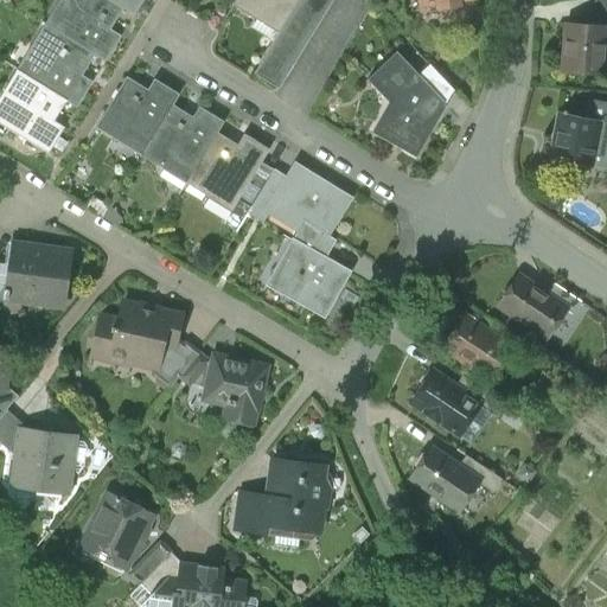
[(134,16),(108,0),(59,0),(59,1),(70,7),(57,29),(46,23),(45,24),(106,62),(121,36),(110,30),(122,11),(133,17),(134,16)]
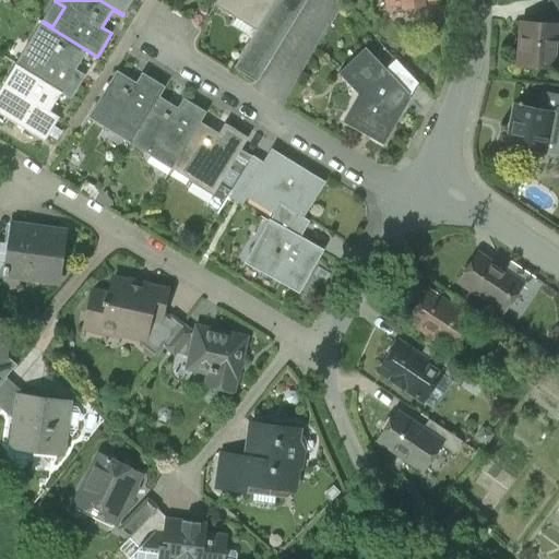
[(99,0),(123,14),(131,0),(99,0)]
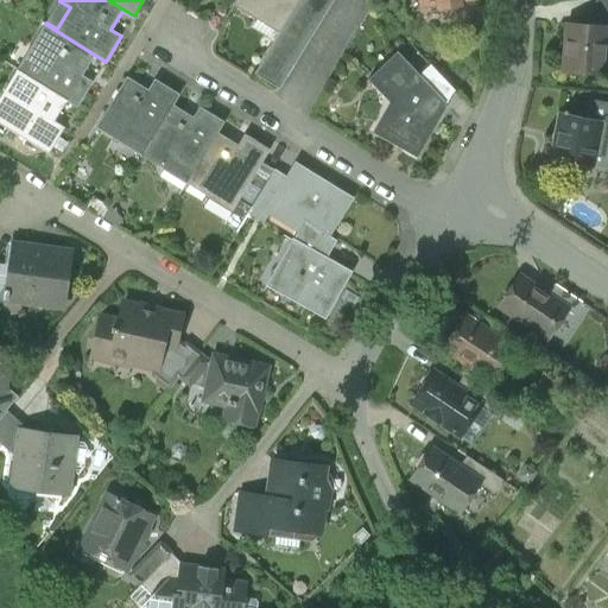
[(236,0),(234,6),(279,35),(299,0),(236,0)]
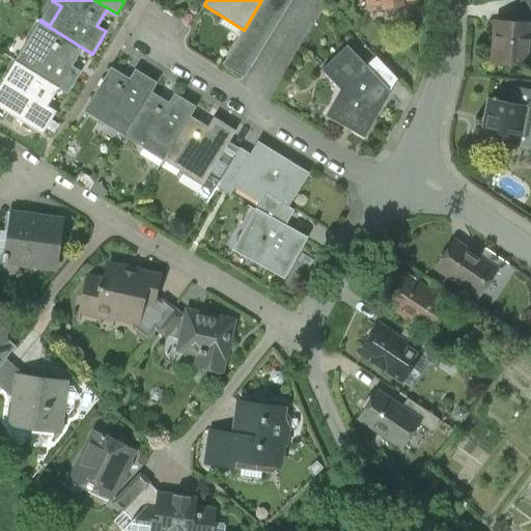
[(261,0),(244,30),(222,65),(244,78),(244,76),(290,0),(261,0)]
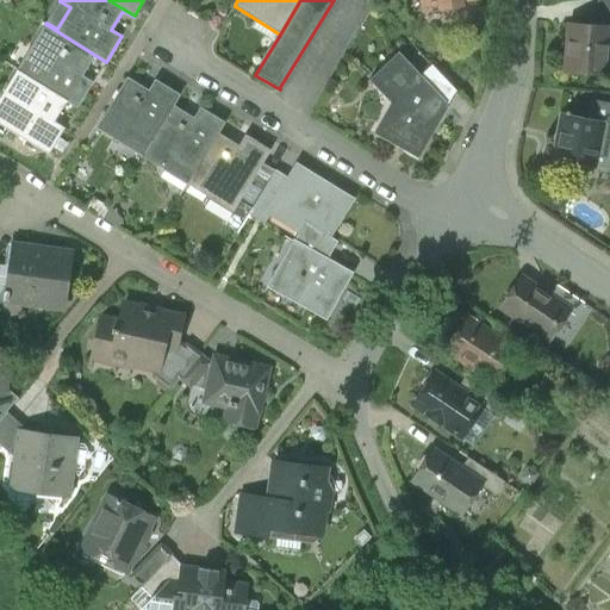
[(609,0),(597,0),(597,14),(609,14),(609,0)]
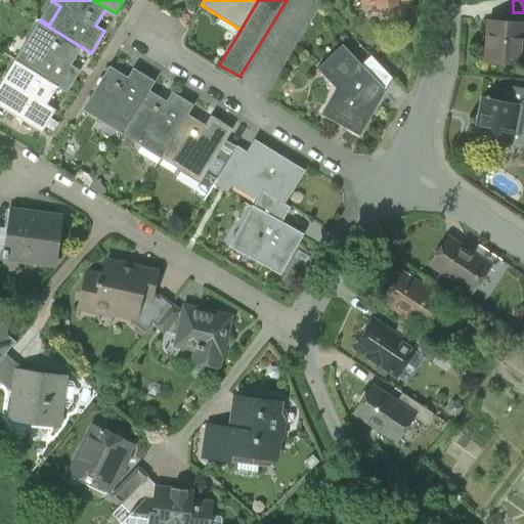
[(91,53),(39,20),(27,41),(36,46),(25,64),(15,59),(14,60),(67,92),(80,71),(71,66),(81,49),(90,54),(91,53)]
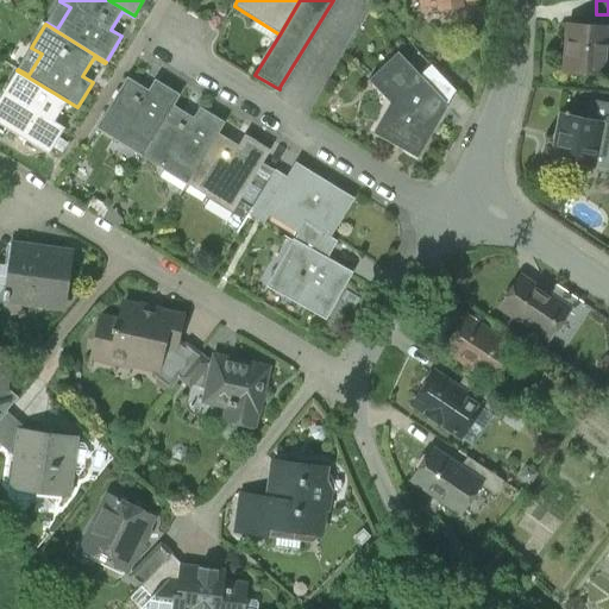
[(608,27),(567,25),(564,73),(606,76),(607,49),(608,27)]
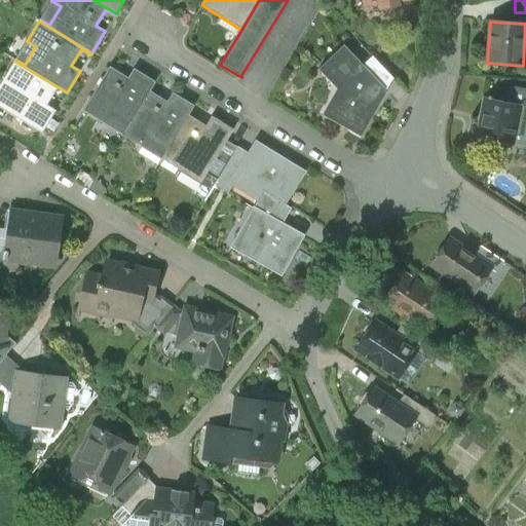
[(363,66),(343,45),(318,70),(320,71),(325,66),(343,85),(326,115),(323,113),(322,115),(361,138),(362,136),(359,134),(380,98),(376,96),(379,91),(382,87),(363,66)]
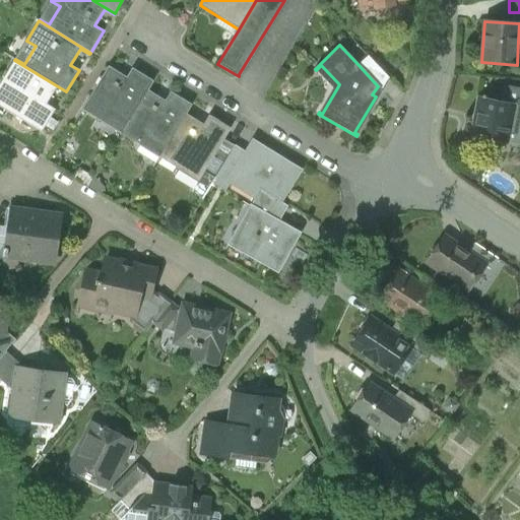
[(389,78),(368,56),(359,65),(378,86),(379,85),(378,84),(385,78),(387,79),(389,78)]
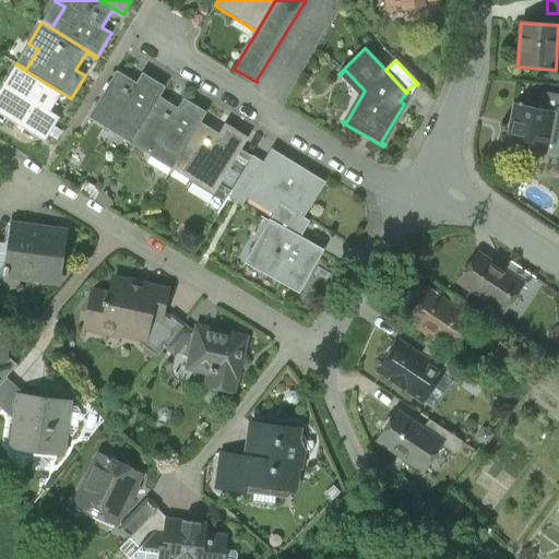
[(71,98),(15,64),(2,86),(12,92),(0,110),(0,114),(45,142),(60,118),(50,111),(61,95),(70,100),(71,98)]
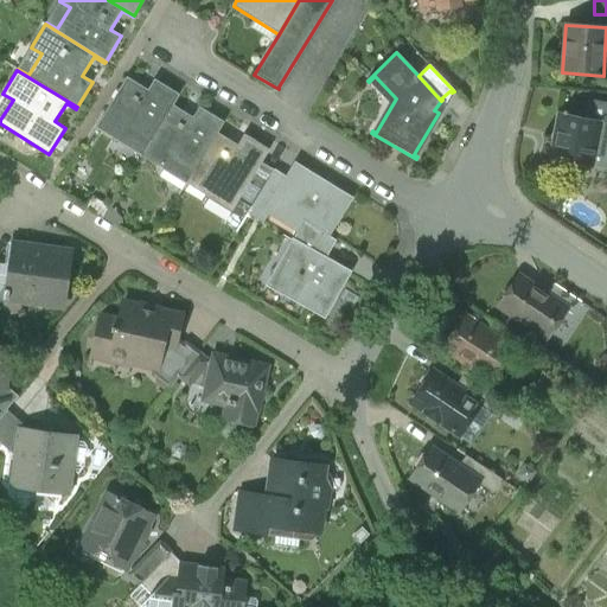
[(127,77),(96,128),(141,155),(178,95),(154,80),(148,90),(127,77)]
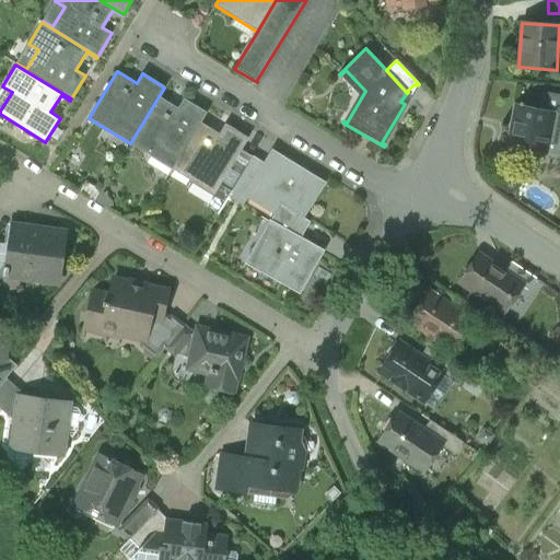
[(164,88),(130,143),(172,170),(206,113),(184,100),(177,108),(161,98),(166,89),(164,88)]
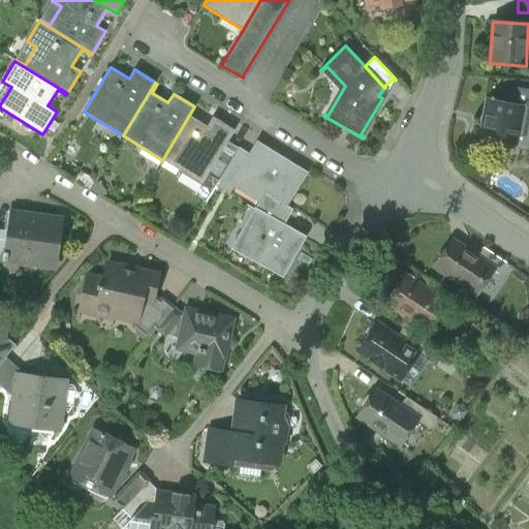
[(515,104),(488,98),(479,137),(517,146),(517,145),(528,147),(528,92),(517,90),(515,104)]
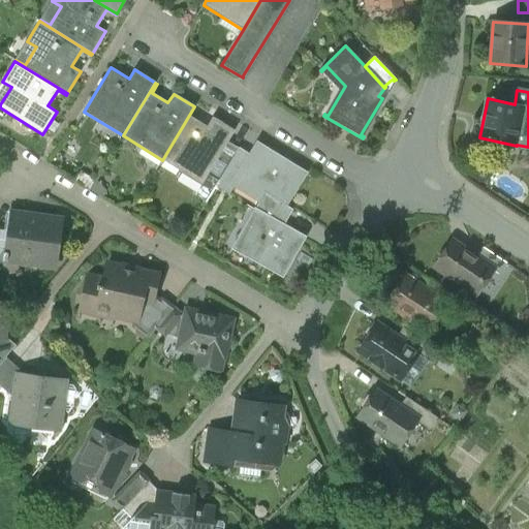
[(201,124),(190,117),(196,107),(194,106),(162,160),(182,173),(187,163),(208,175),(222,151),(224,147),(235,131),(213,118),(208,126),(201,124)]
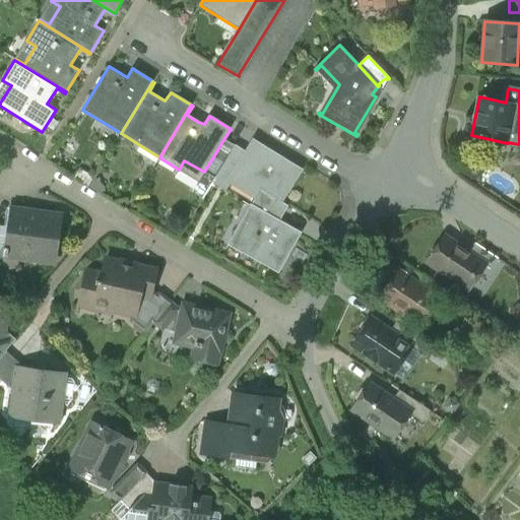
[(299,171),(252,142),(251,145),(243,158),(233,176),(234,177),(260,193),(262,190),(280,201),(299,171)]
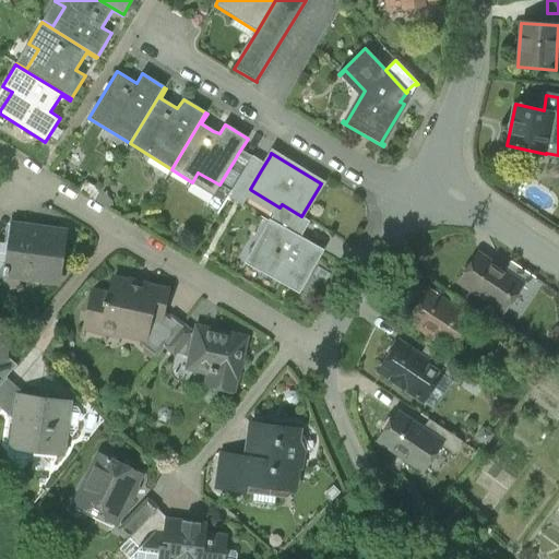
[(249,163),(237,155),(235,159),(219,185),(230,192),(249,163)]
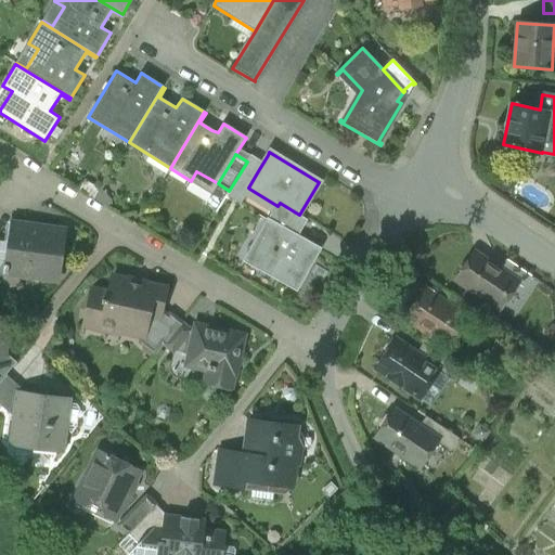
[(229,191),(226,195),(240,204),(249,189),(248,188),(259,169),(247,162),(229,191)]
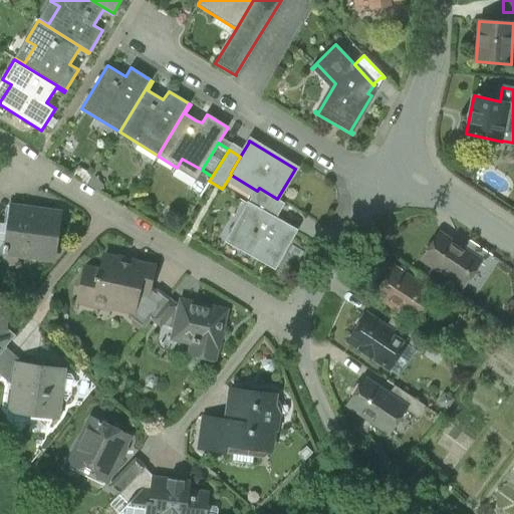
[(279,200),(259,188),(257,191),(249,206),(269,218),(269,217),(279,200)]
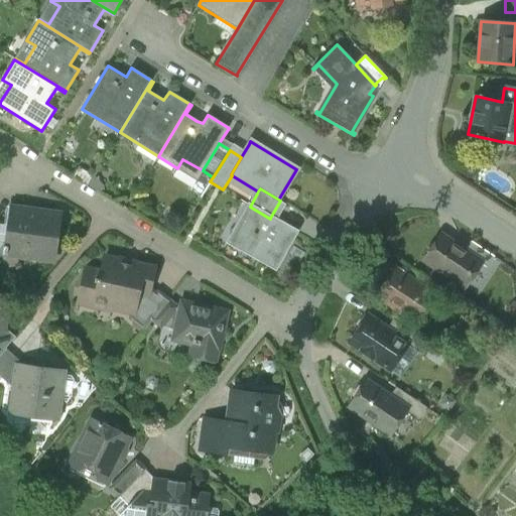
[(250,207),(249,206),(229,242),(275,268),(295,232),(270,218),(270,219),(250,207)]
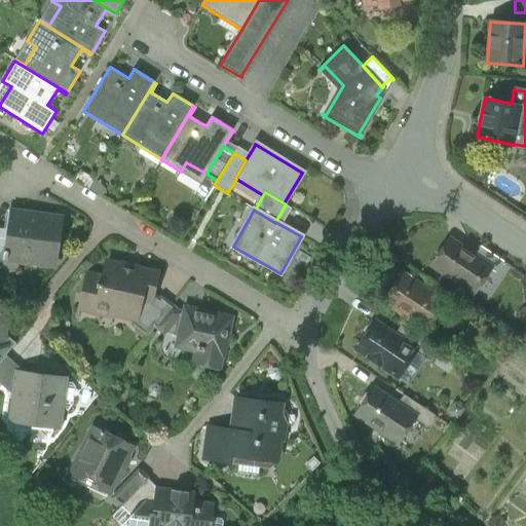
[(62,219),(11,212),(8,230),(0,228),(0,249),(2,250),(1,259),(36,264),(37,259),(55,262),(62,219)]
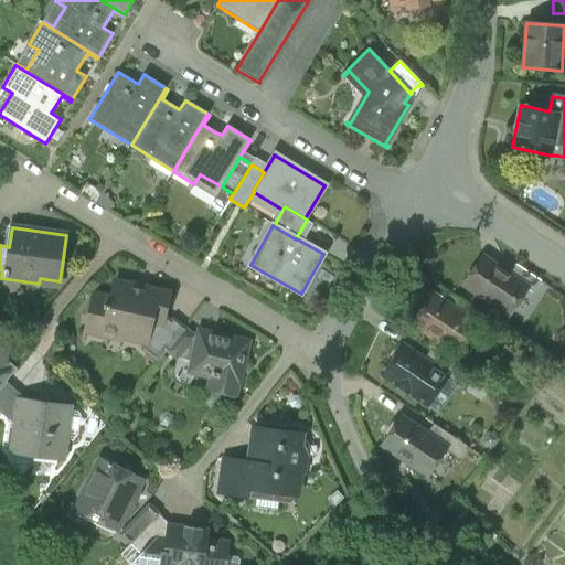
[(508,276),(483,259),(475,273),(472,272),(465,283),(466,288),(476,295),(477,294),(510,315),(526,289),(528,288),(508,276)]
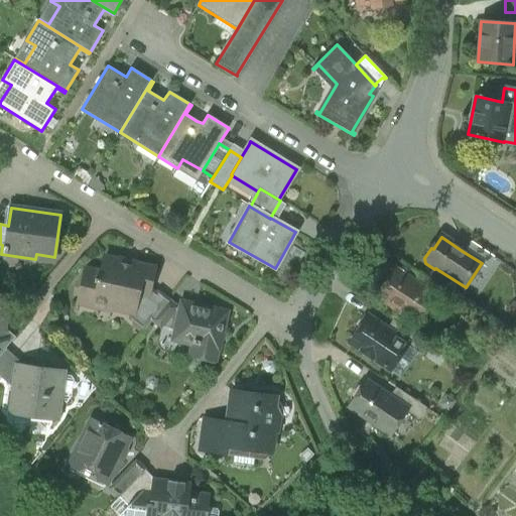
[(494,257),(471,242),(464,252),(482,263),(481,264),(487,268),(494,257)]
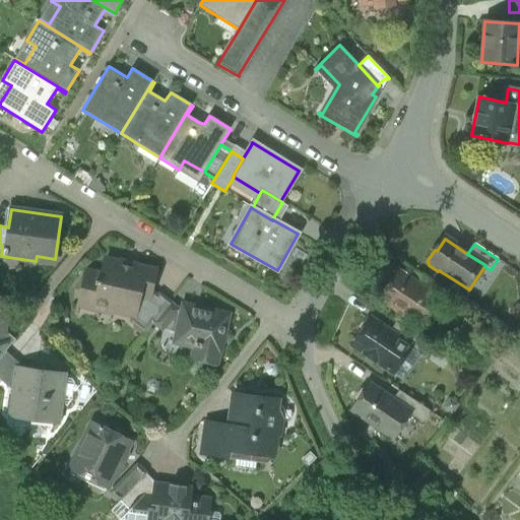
[(155,272),(105,260),(101,279),(84,276),(76,314),(77,314),(78,306),(94,310),(102,306),(132,312),(136,313),(140,295),(150,297),(151,290),(155,272)]
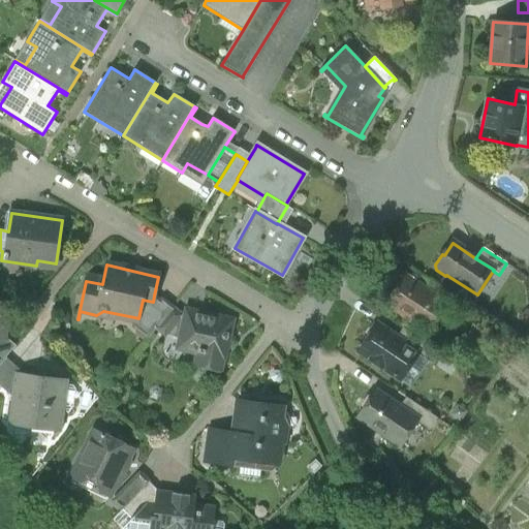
[(425,290),(402,275),(395,285),(397,286),(389,299),(390,305),(399,310),(399,313),(407,319),(410,318),(429,331),(445,306),(446,305),(425,290)]
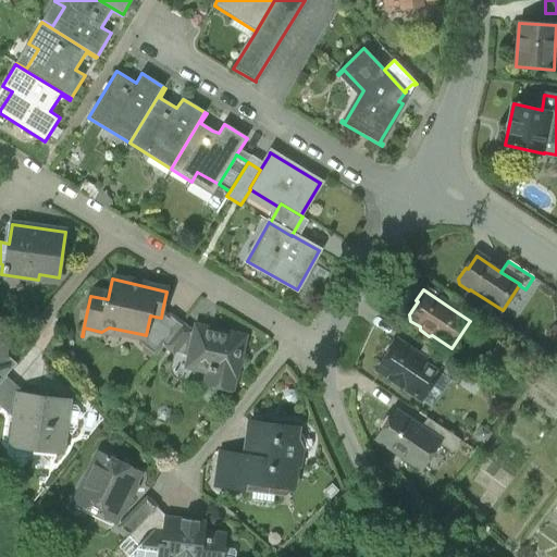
[(481,313),(454,295),(447,306),(470,321),(469,322),(473,325),(481,313)]
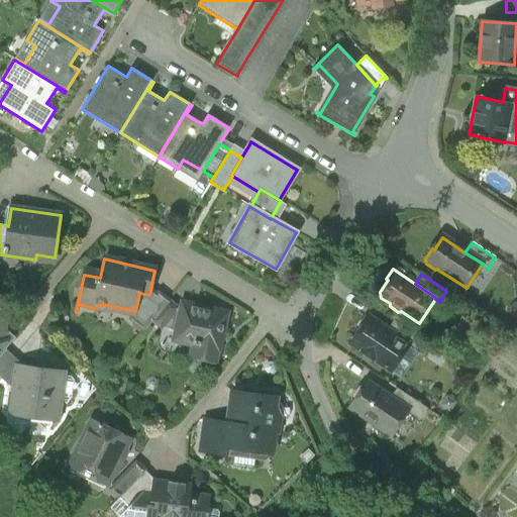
[(157,293),(150,289),(149,295),(139,293),(135,311),(131,310),(129,320),(143,331),(151,321),(169,300),(159,291),(157,293)]
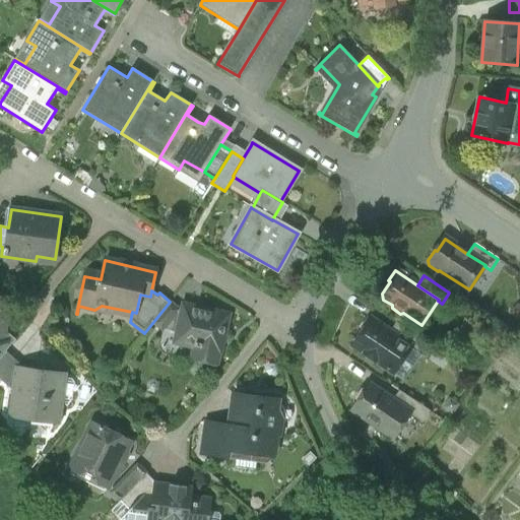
[(170,302),(152,323),(163,331),(165,329),(177,331),(181,313),(178,312),(180,310),(170,302)]
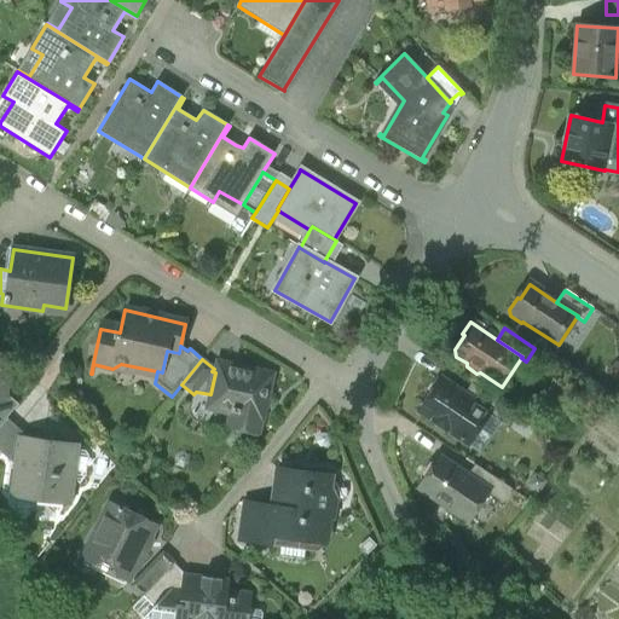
[(272,375),(218,363),(215,372),(210,394),(207,408),(231,414),(227,428),(258,434),(264,404),(266,404),(272,375)]
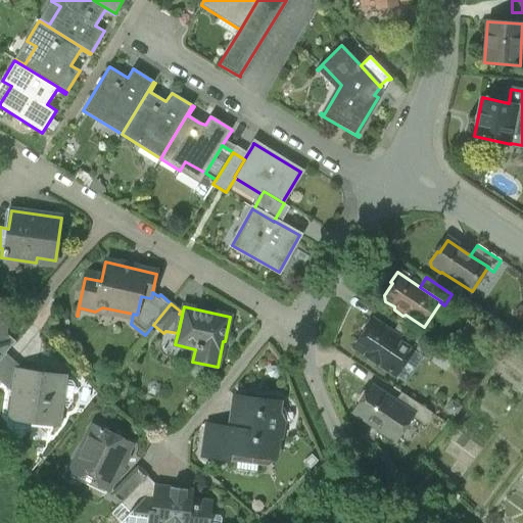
[(391,334),(370,320),(363,329),(365,331),(357,342),(358,348),(367,354),(367,358),(375,364),(378,363),(389,370),(388,371),(390,373),(391,372),(396,375),(413,350),(414,349),(391,334)]
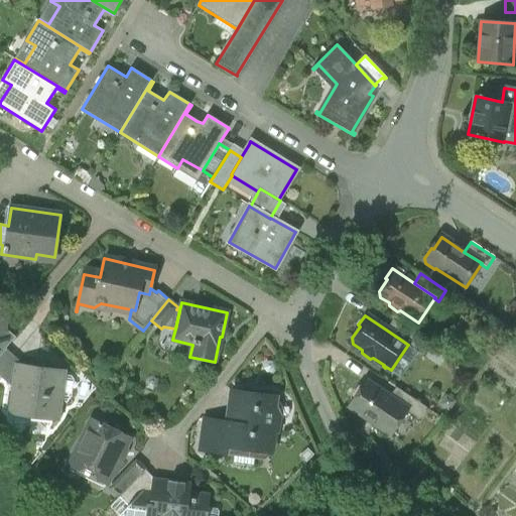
[(419,338),(393,320),(386,330),(408,345),(407,346),(412,349),(419,338)]
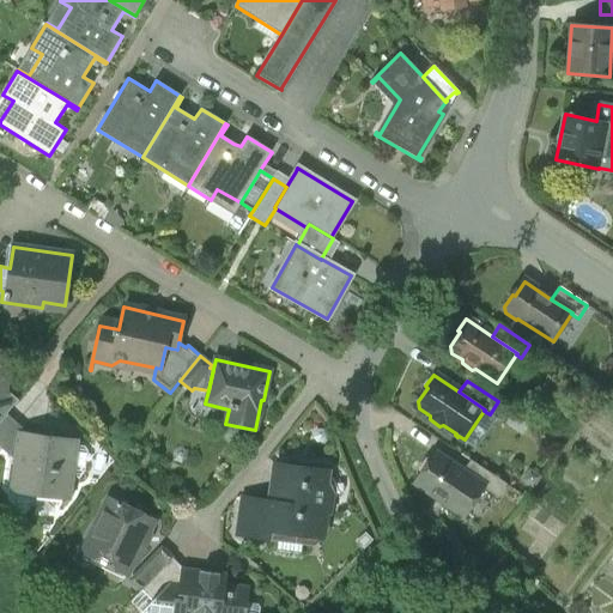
[(1,394),(0,394),(0,422),(6,414),(17,401),(2,389),(1,394)]
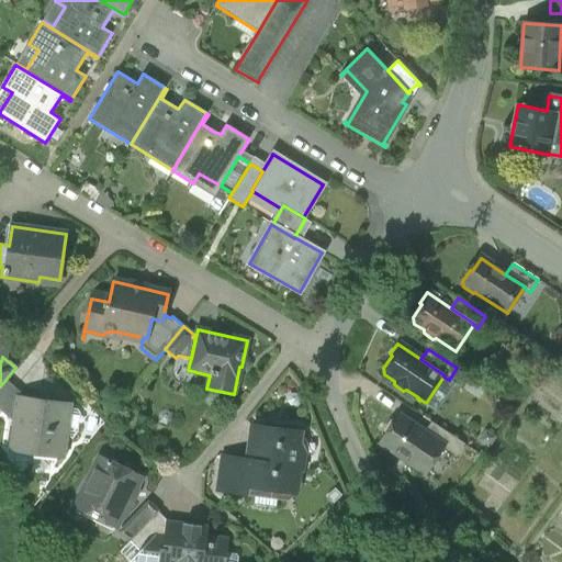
[(20,393),(6,380),(0,386),(0,409),(14,423),(19,398),(20,398),(20,393)]
